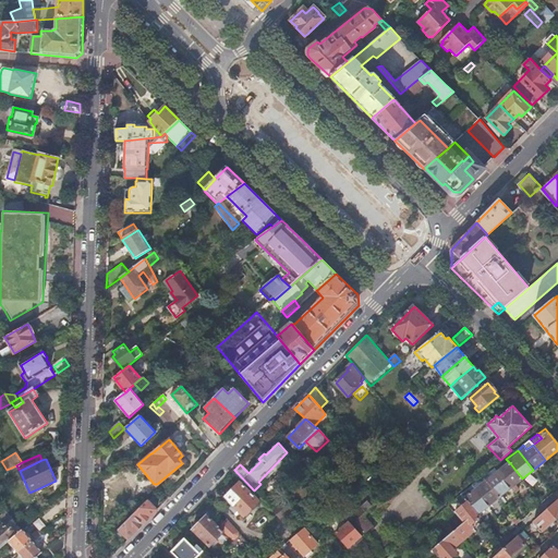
[(510,463),(506,459),(499,463),(504,468),(510,463)]
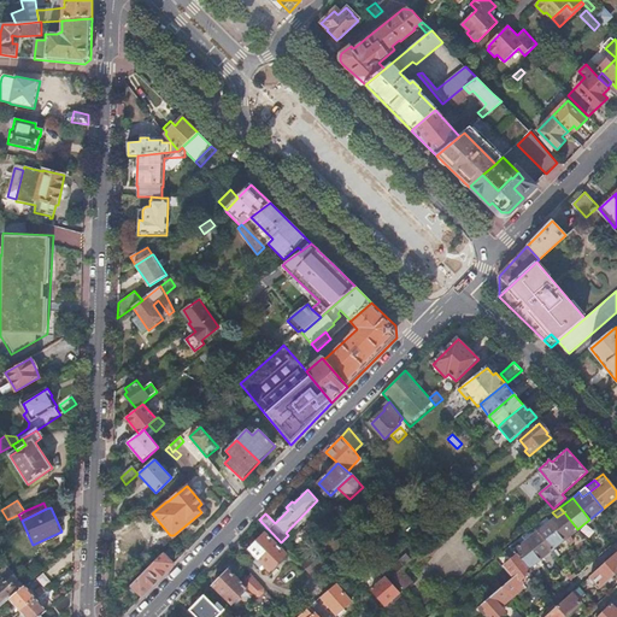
[(552,512),(547,517),(565,539),(569,545),(575,540),(571,534),(577,529),(564,512),(557,517),(552,512)]
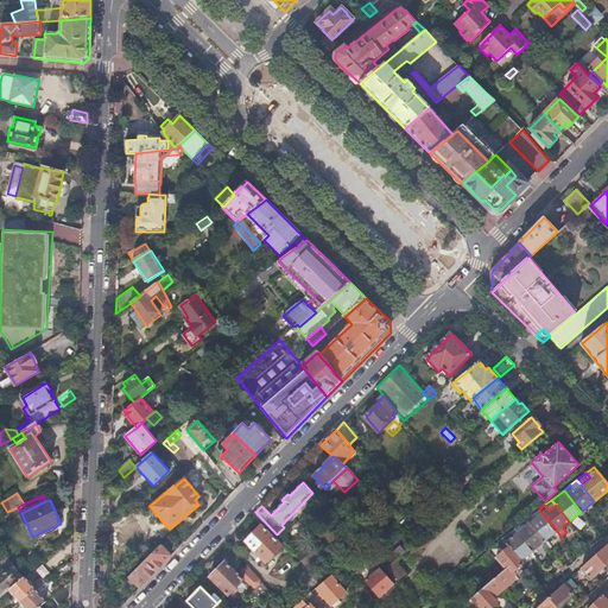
[(531,524),(545,542),(557,531),(539,510),(527,519),(531,524)]
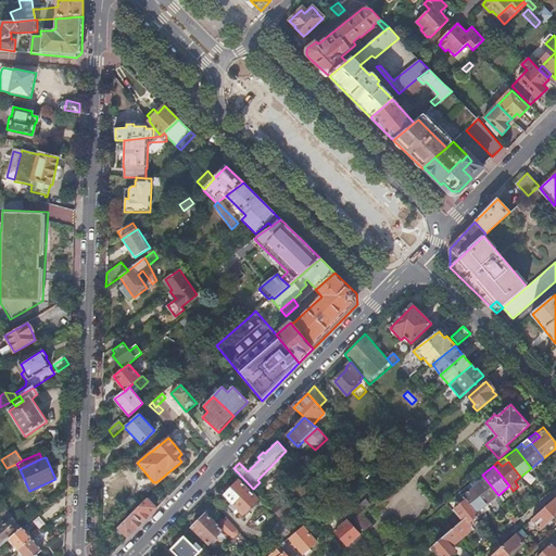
[(482,475),(470,483),(474,488),(485,479),(482,475)]
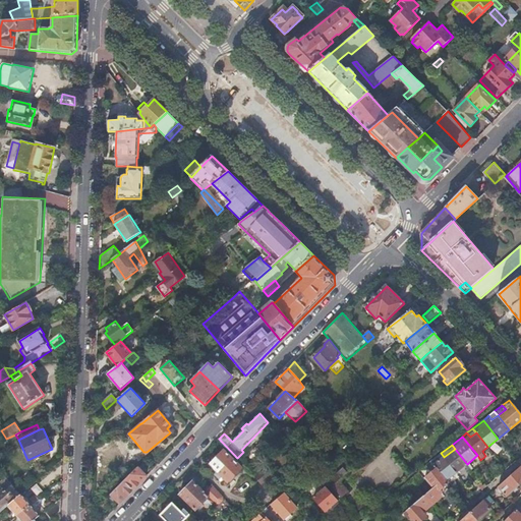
[(444,457),(456,472),(467,464),(455,449),(444,457)]
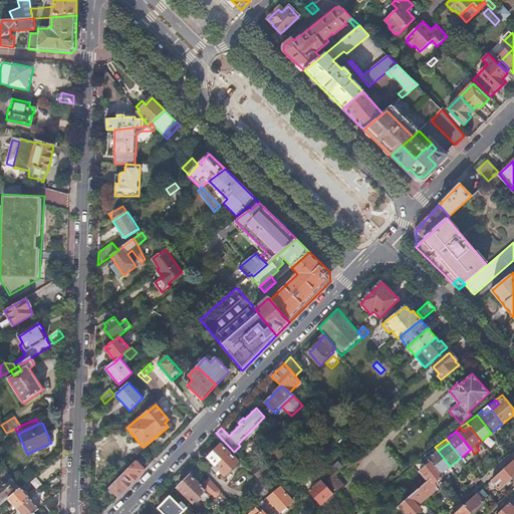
[(240,461),(222,444),(208,458),(215,465),(212,468),(217,474),(220,471),(225,476),(240,461)]
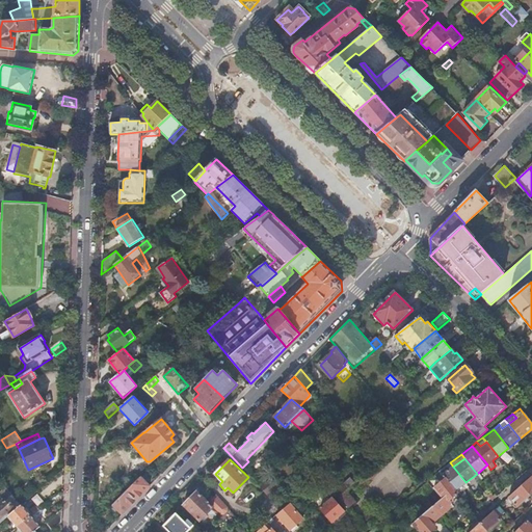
[(440,472),(443,476),(453,467),(450,462),(445,467),(440,472)]
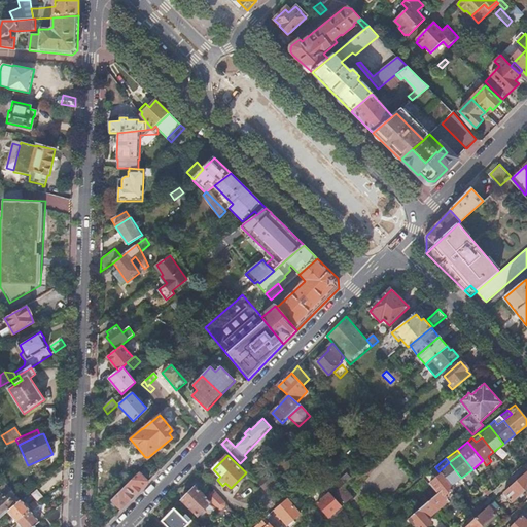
[(449,462),(438,471),(450,486),(461,478),(449,462)]
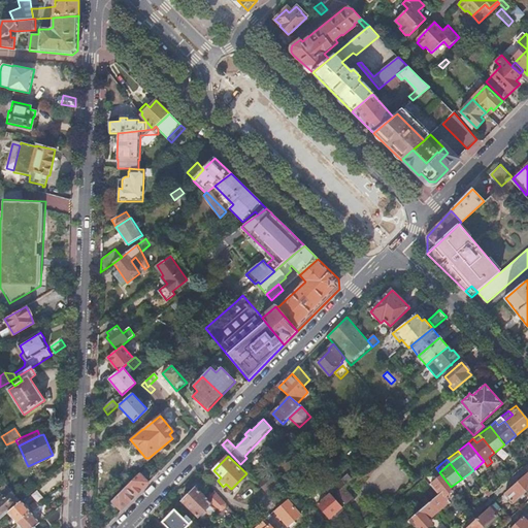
[(430,485),(438,494),(431,501),(438,510),(447,503),(444,500),(447,499),(446,497),(454,490),(451,487),(439,472),(436,468),(431,471),(436,477),(438,475),(439,477),(430,485)]
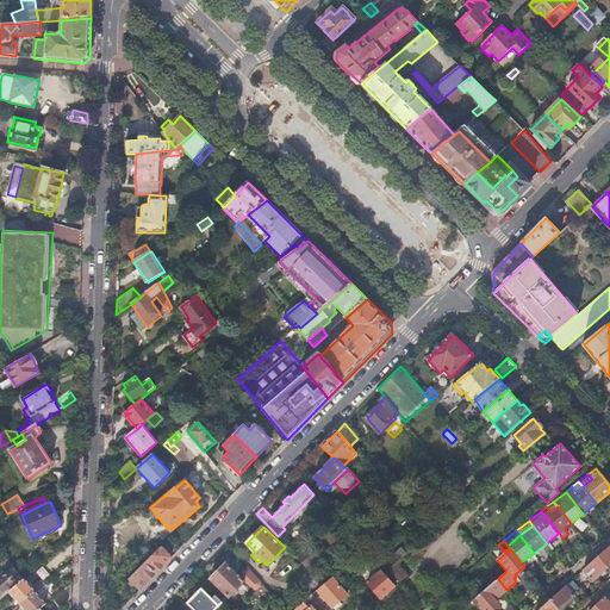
[(609,546),(584,571),(593,582),(609,566),(609,546)]
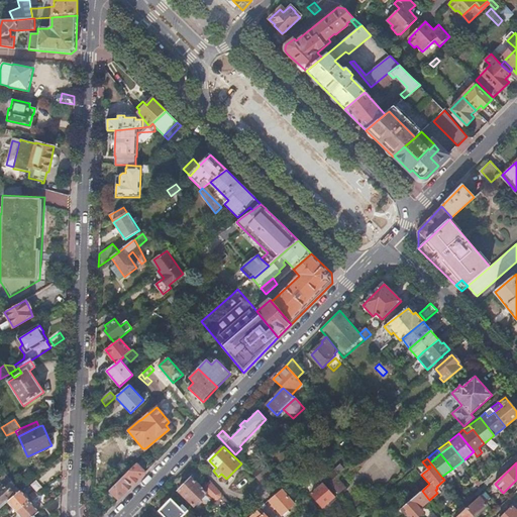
[(136,463),(122,477),(131,487),(145,473),(136,463)]
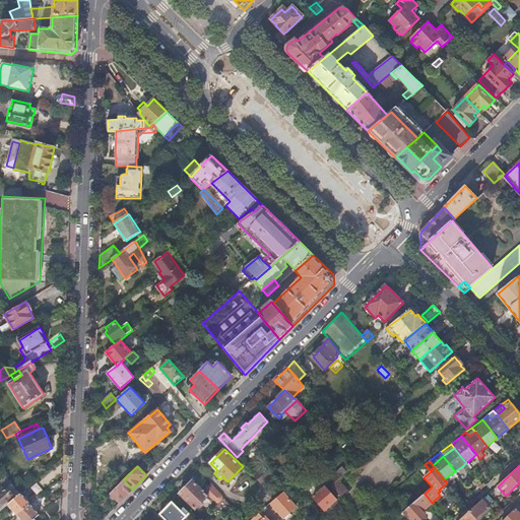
[(337,473),(328,481),(332,486),(338,480),(341,477),(337,473)]
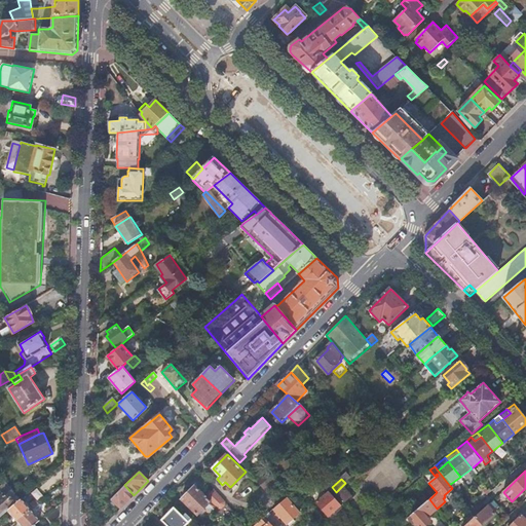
[(124,485),(111,499),(120,509),(134,495),(124,485)]
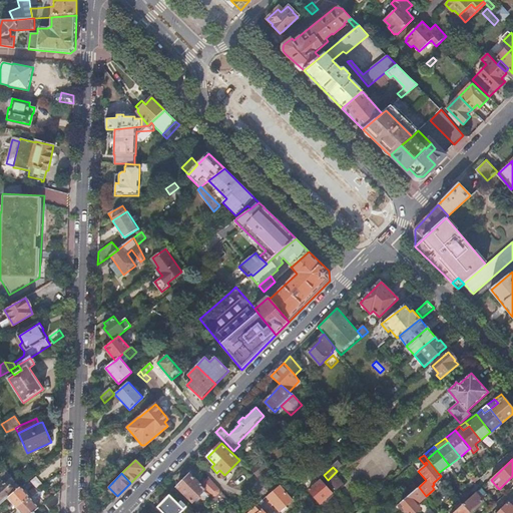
[(200,483),(190,474),(177,487),(192,502),(198,496),(205,488),(200,483)]
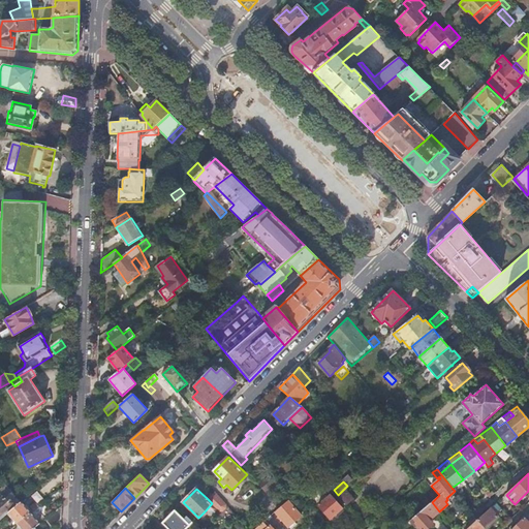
[(338,495),(348,506),(354,500),(344,489),(338,495)]
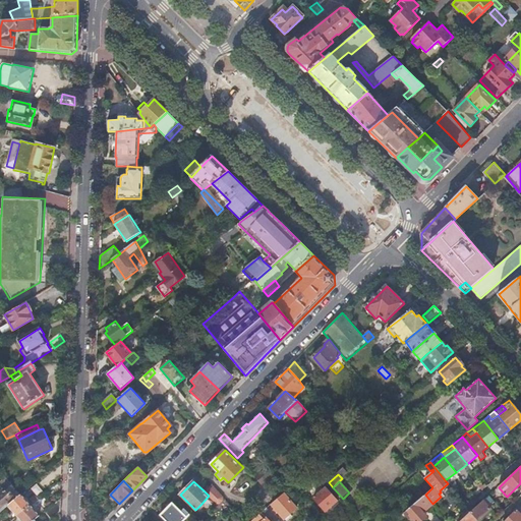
[(223,496),(212,483),(205,490),(204,490),(209,496),(201,504),(205,507),(209,507),(214,502),(216,504),(220,503),(223,500),(223,496)]
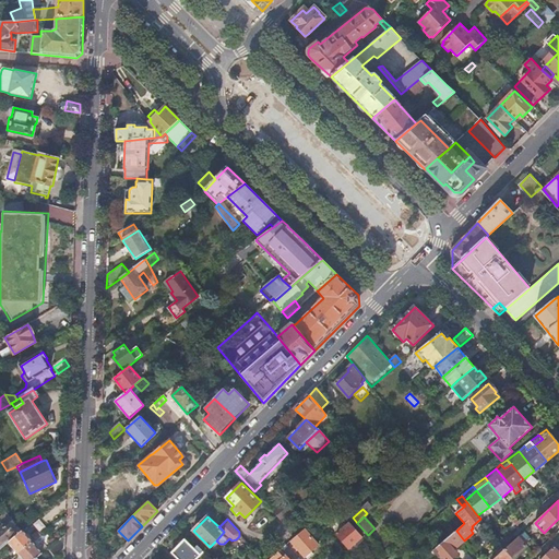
[(0,549),(9,543),(23,531),(12,520),(4,526),(0,521),(0,549)]
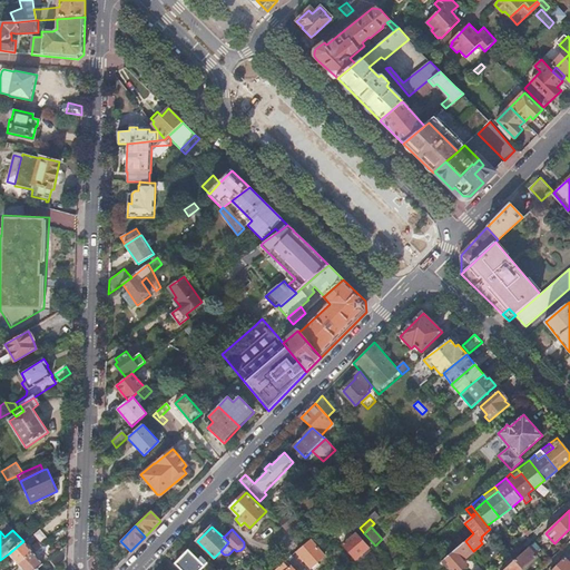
[(357,536),(344,547),(356,561),(370,549),(357,536)]
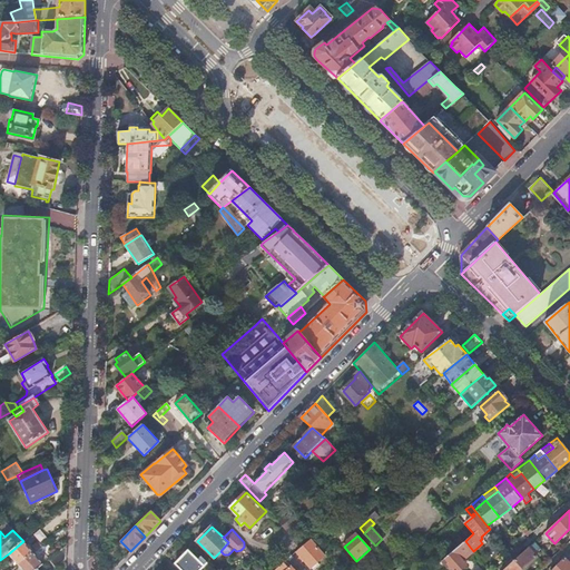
[(311,540),(296,552),(300,556),(298,558),(302,562),(304,560),(305,561),(318,550),(311,540)]
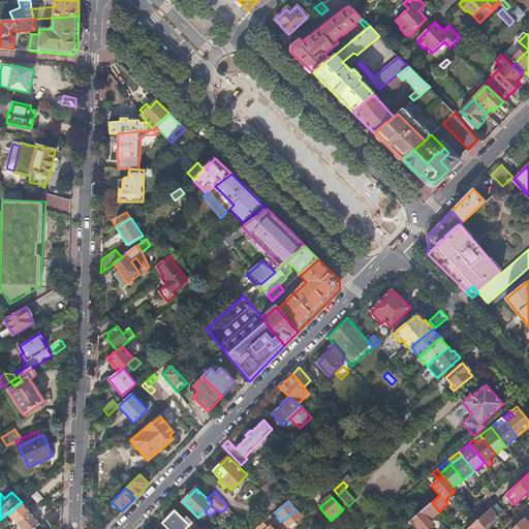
[(22,502),(8,514),(18,525),(32,514),(22,502)]
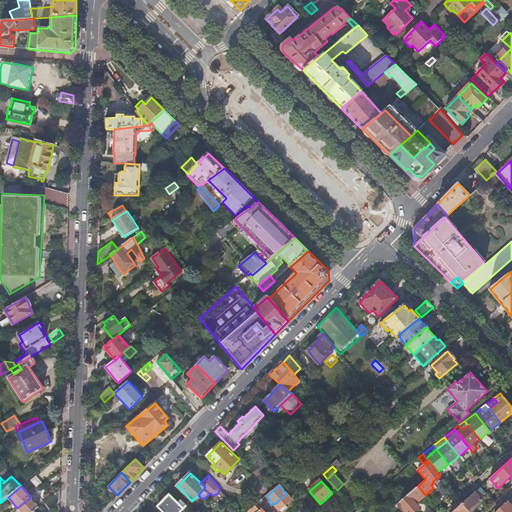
[(418,486),(397,505),(402,510),(404,507),(408,511),(413,511),(420,507),(416,503),(425,495),(418,486)]
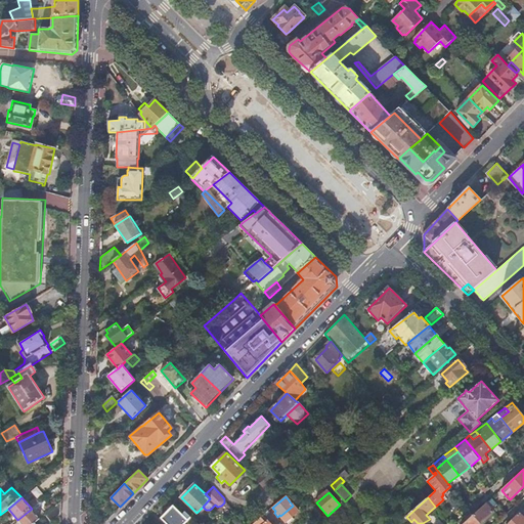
[(61,501),(47,516),(51,522),(61,514),(61,501)]
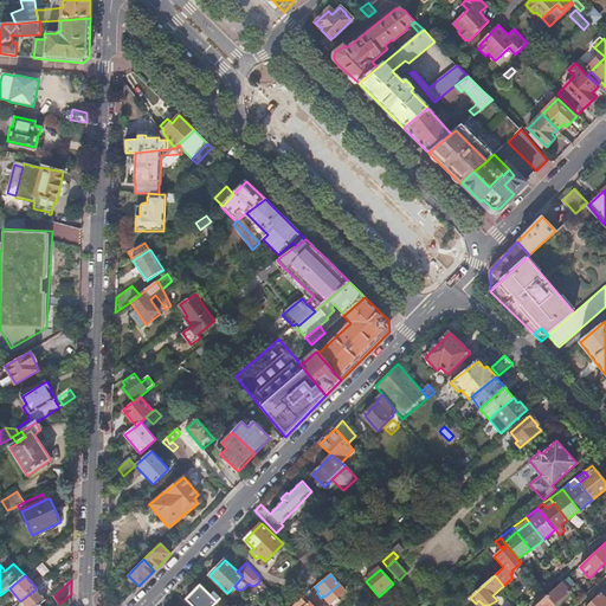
[(566,580),(548,595),(556,605),(558,605),(573,593),(569,590),(572,588),(566,580)]
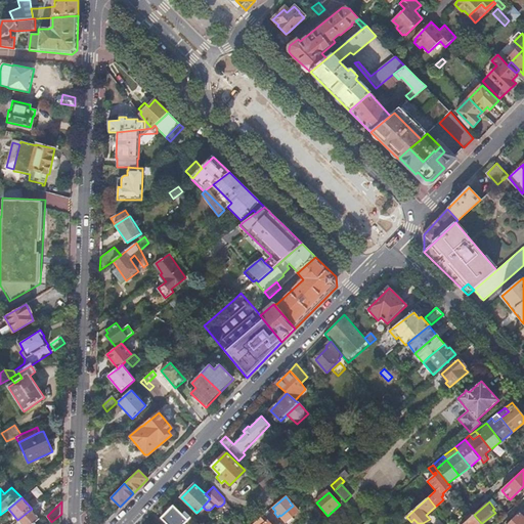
[(167,523),(185,523),(191,518),(186,512),(183,515),(174,506),(162,518),(167,523)]
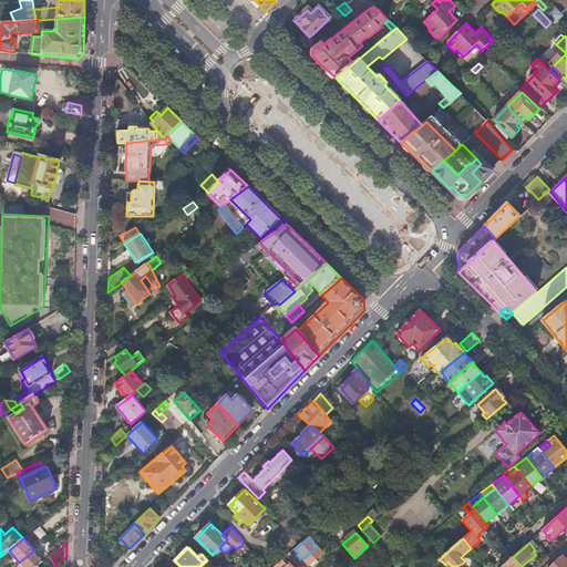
[(19,563),(22,566),(38,566),(39,566),(44,562),(34,550),(19,563)]
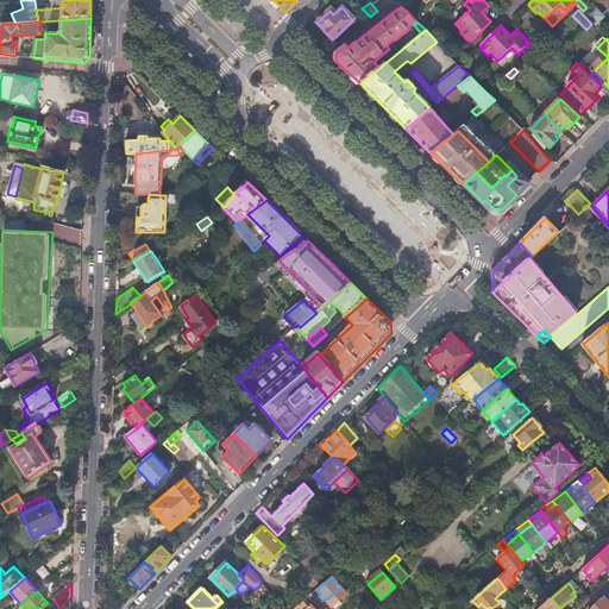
[(608,608),(608,601),(606,597),(594,608),(608,608)]
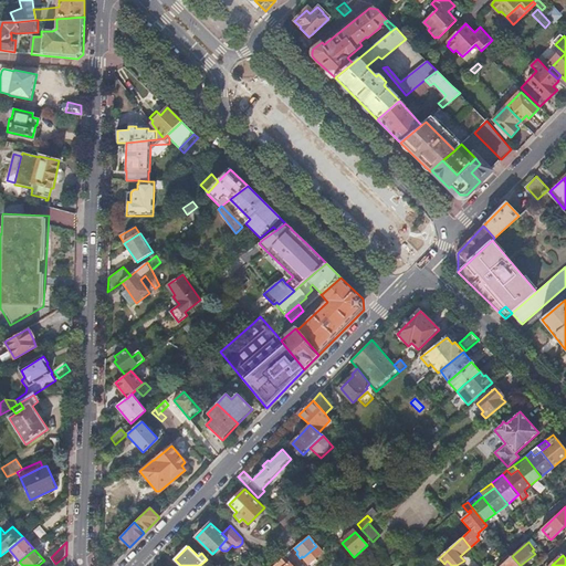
[(520,565),(512,556),(501,565),(520,565)]
